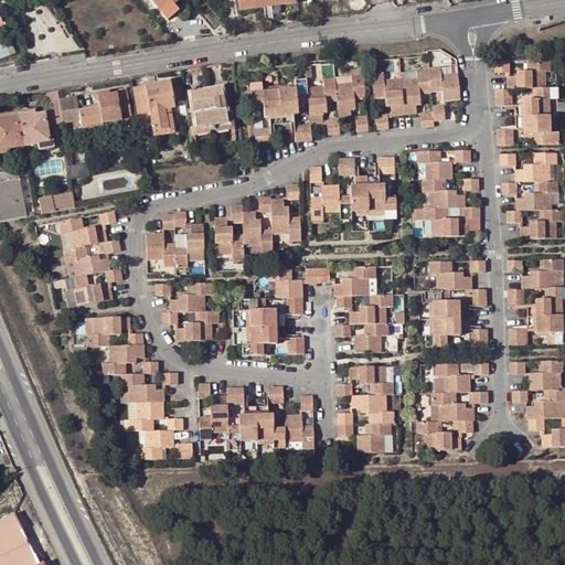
[(151,0),(168,19),(179,10),(173,4),(177,2),(174,0),(151,0)]
